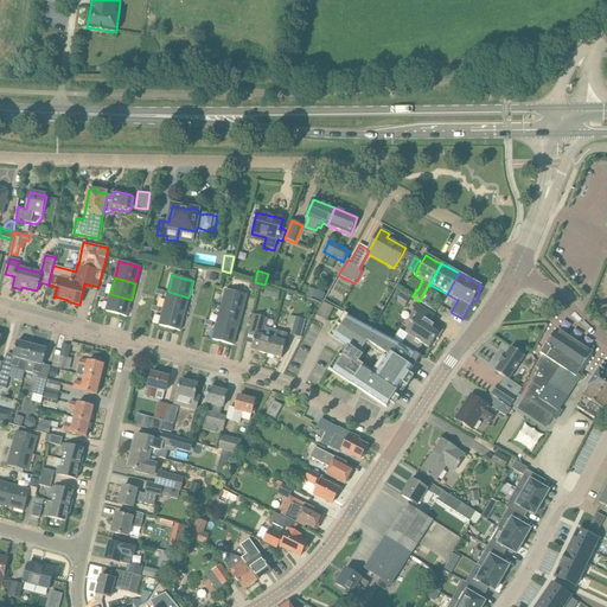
[(242,312),(247,295),(225,289),(221,306),(242,312)]
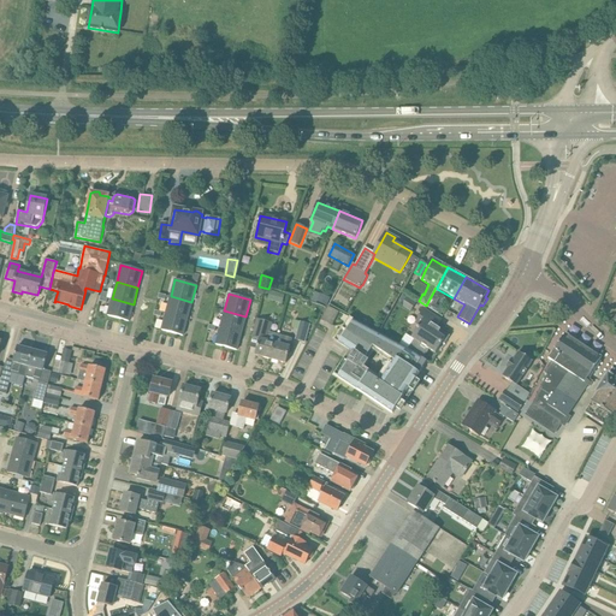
[(321,294),(318,303),(327,307),(331,298),(321,294)]
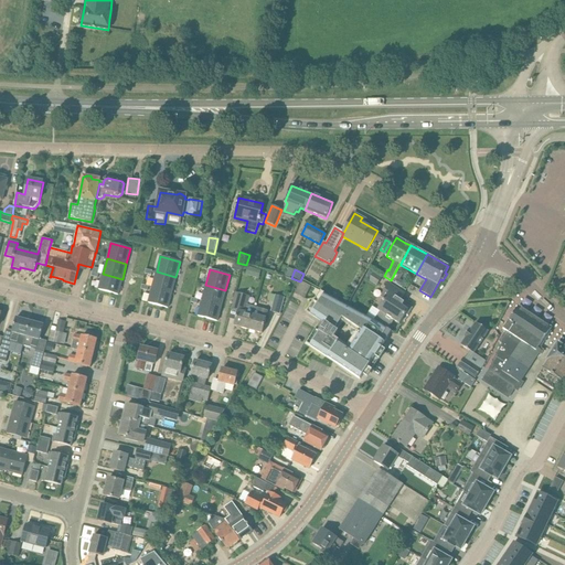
[(172,292),(176,277),(157,272),(152,287),(172,292)]
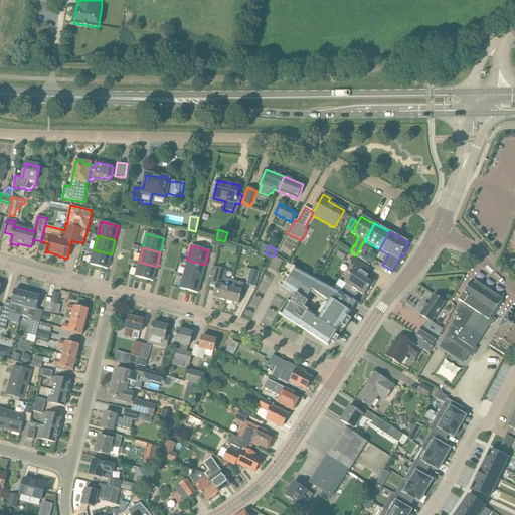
[(108,269),(112,254),(94,249),(90,265),(108,269)]
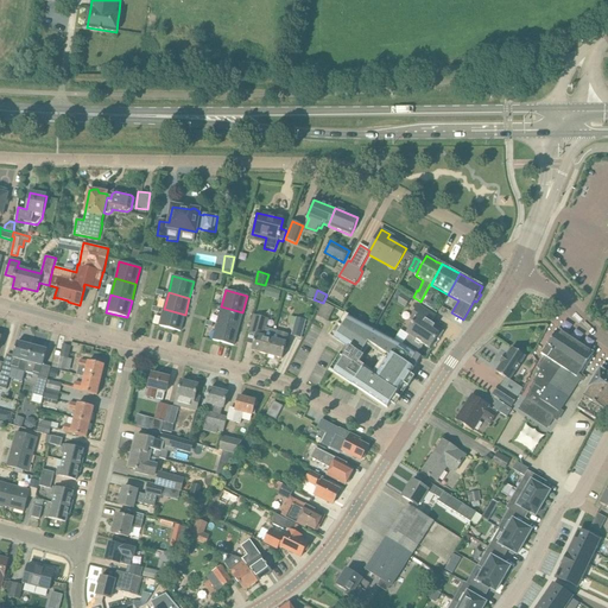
[(397,303),(405,309),(411,299),(403,295),(397,303)]
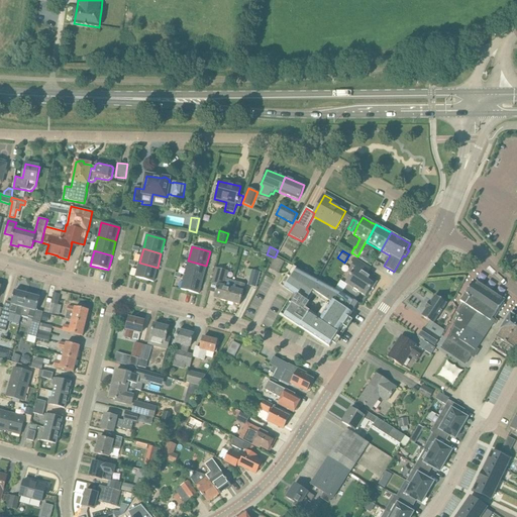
[(269,269),(278,274),(284,263),(275,257),(269,269)]
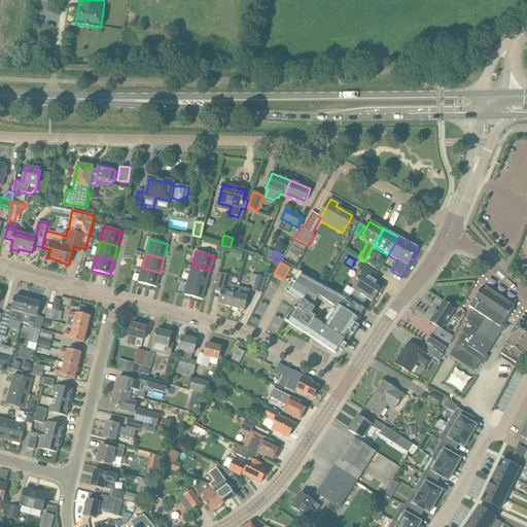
[(378,274),(362,265),(358,271),(362,274),(352,289),(354,290),(349,300),(352,302),(361,307),(362,306),(366,299),(373,303),(379,293),(380,294),(383,291),(375,286),(374,280),(378,274)]
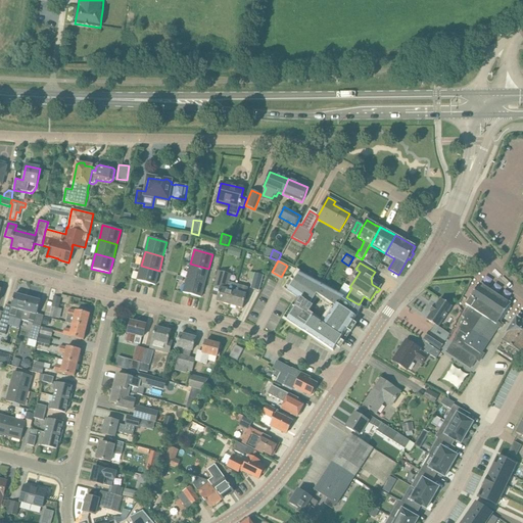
[(205,283),(208,269),(190,264),(187,278),(205,283)]
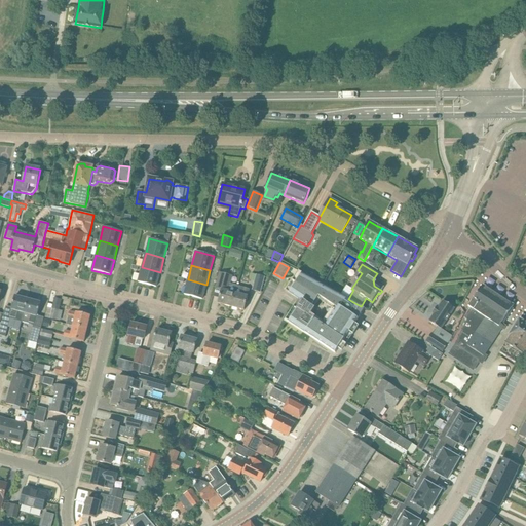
[(156,287),(160,272),(142,267),(138,283),(156,287)]
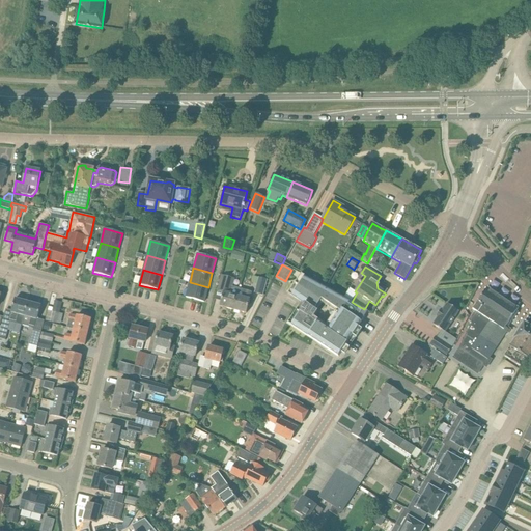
[(288,292),(287,294),(304,305),(300,311),(297,309),(287,323),(338,357),(368,311),(364,309),(355,304),(352,302),(344,298),(329,289),(301,274),(304,276),(291,296),(288,292)]
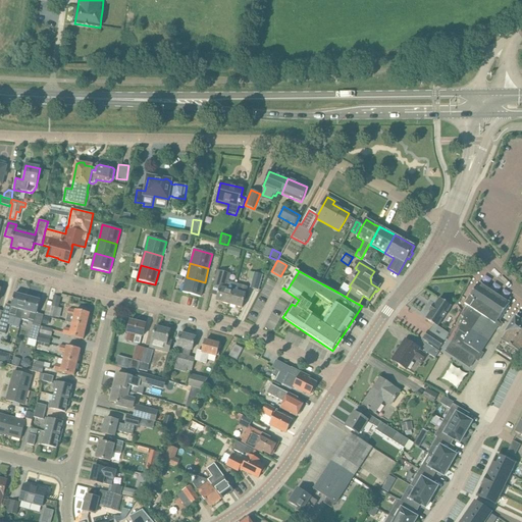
[(236,284),(227,281),(229,274),(217,271),(214,283),(220,285),(216,302),(229,305),(236,284)]
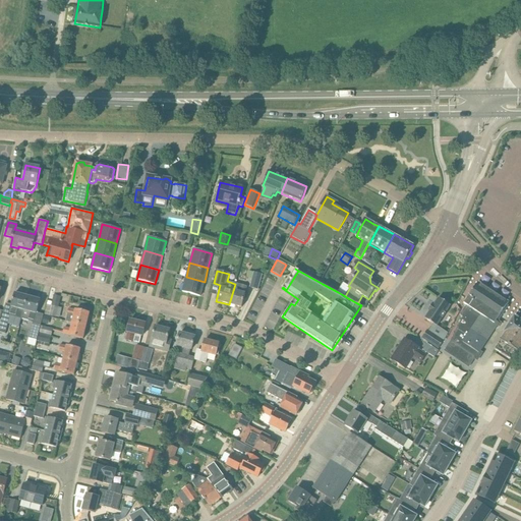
[(258,289),(262,275),(254,272),(249,271),(247,279),(252,280),(250,287),(258,289)]
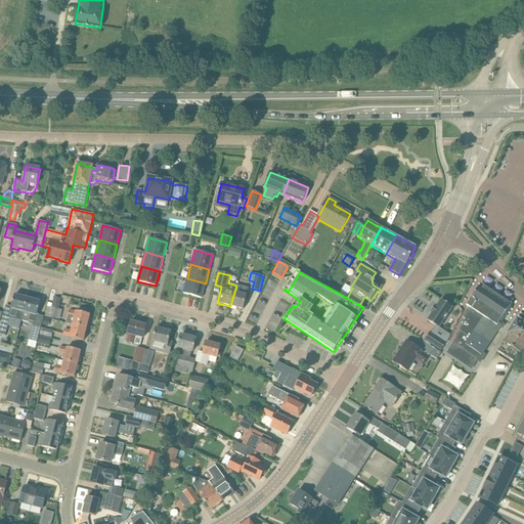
[(202,298),(206,284),(187,278),(183,294),(202,298)]
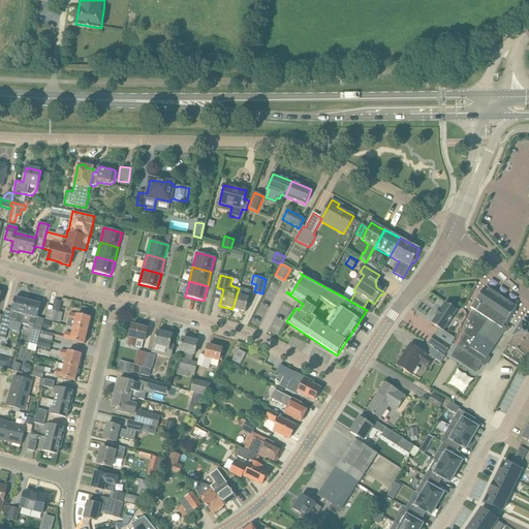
[(517,307),(486,286),(478,297),(471,308),(473,310),(465,321),(468,323),(458,346),(481,363),(480,365),(485,367),(490,360),(487,359),(504,331),(507,333),(509,328),(506,325),(516,312),(515,311),(517,307)]
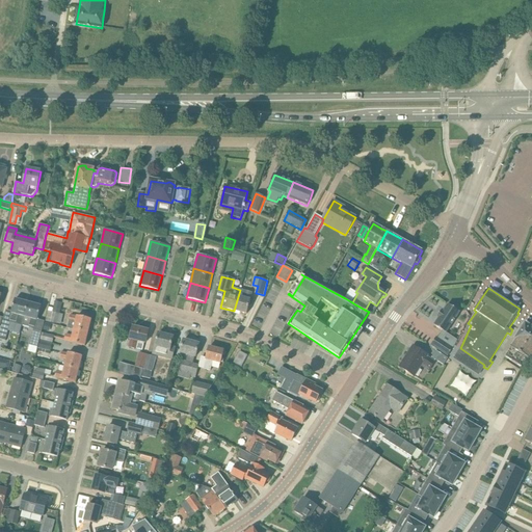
[(246,291),(240,290),(234,311),(247,314),(249,304),(250,300),(250,299),(251,292),(246,291)]
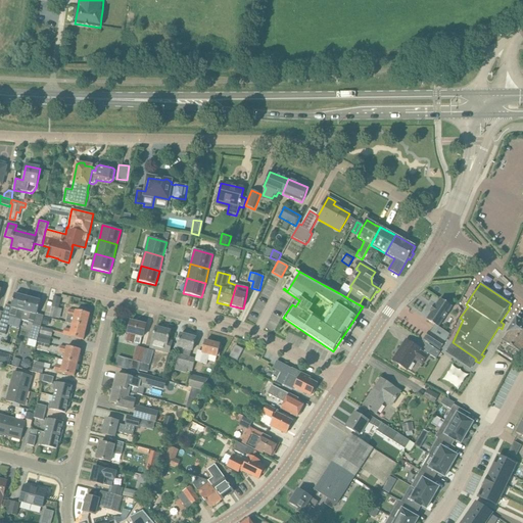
[(10,319),(8,326),(19,329),(21,321),(25,312),(28,298),(14,294),(11,306),(11,308),(12,308),(10,316),(11,316),(10,318),(10,319)]
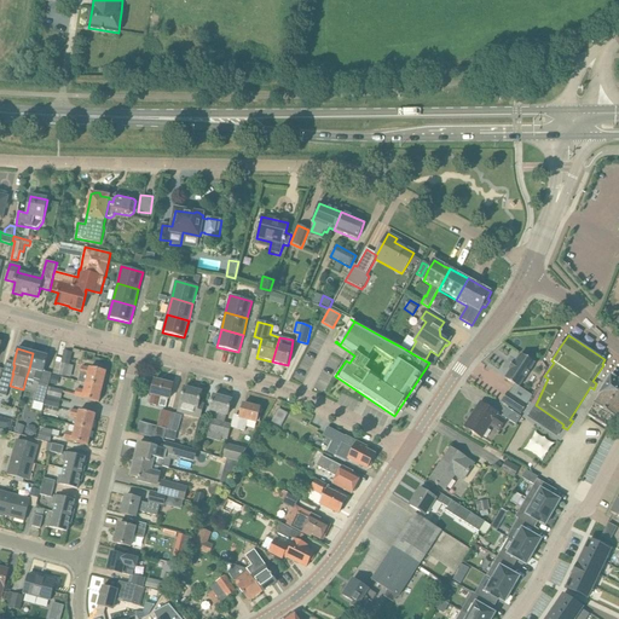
[(29,369),(25,380),(33,381),(34,380),(40,381),(41,381),(44,374),(44,372),(45,369),(48,357),(33,353),(29,369)]
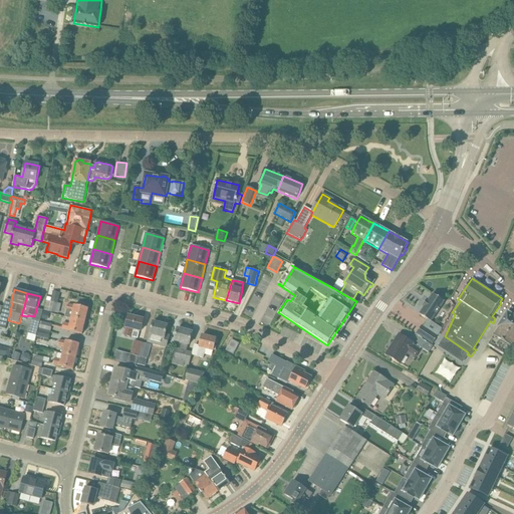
[(424,308),(420,314),(431,322),(444,302),(444,301),(443,299),(442,298),(441,297),(440,297),(438,297),(433,294),(429,301),(427,300),(423,307),(424,308)]
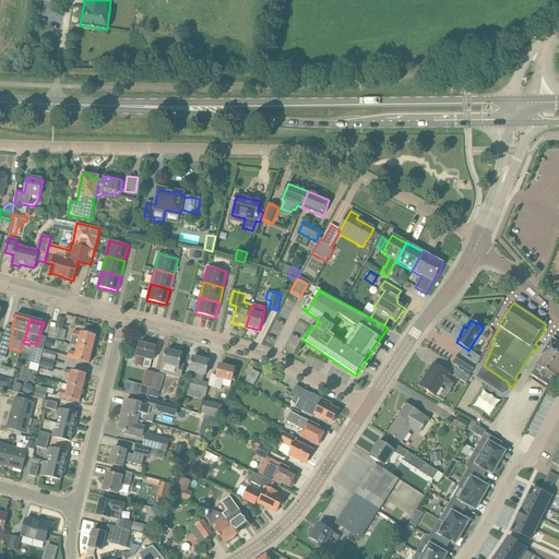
[(64,341),(67,331),(51,326),(48,337),(60,341),(61,341),(64,341)]
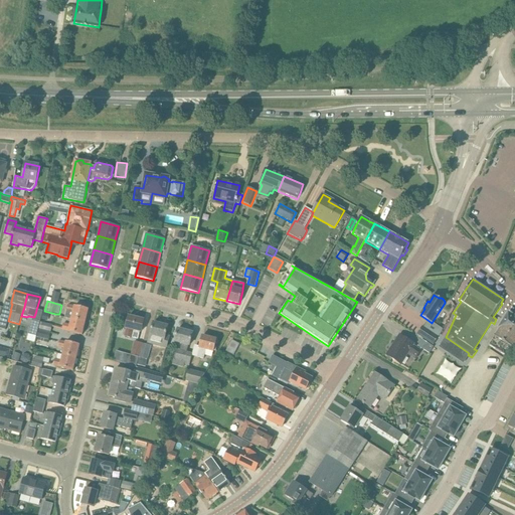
[(66,312),(65,318),(71,319),(86,323),(89,310),(74,306),(74,307),(68,306),(66,312)]
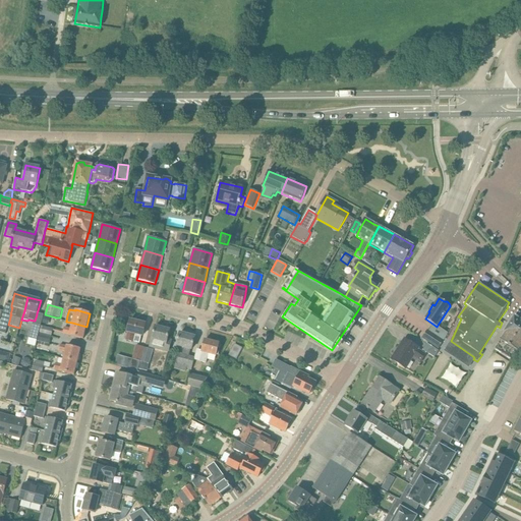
[(3,314),(0,325),(0,332),(6,334),(8,325),(10,317),(10,316),(3,314)]
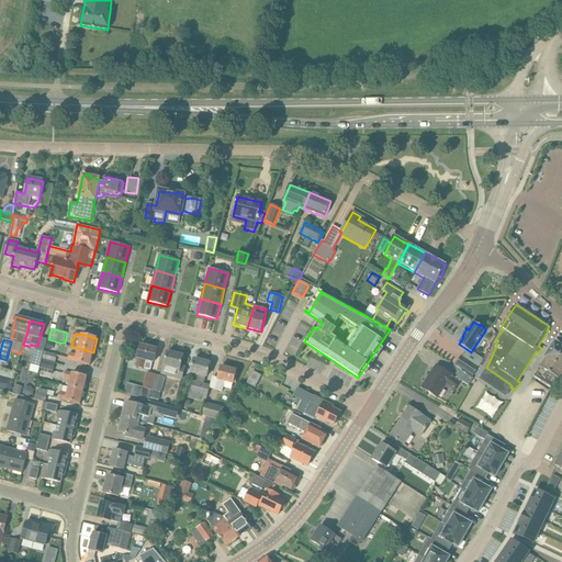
[(561,346),(561,347),(554,343),(544,358),(546,359),(534,378),(554,391),(561,378),(561,346)]
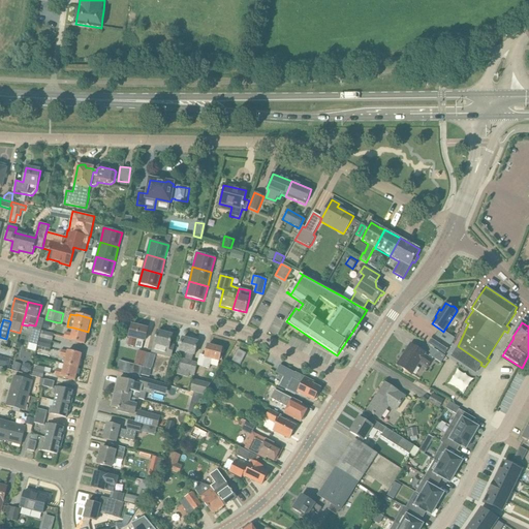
[(136,339),(145,341),(148,330),(132,325),(129,338),(130,338),(128,346),(135,347),(136,339)]
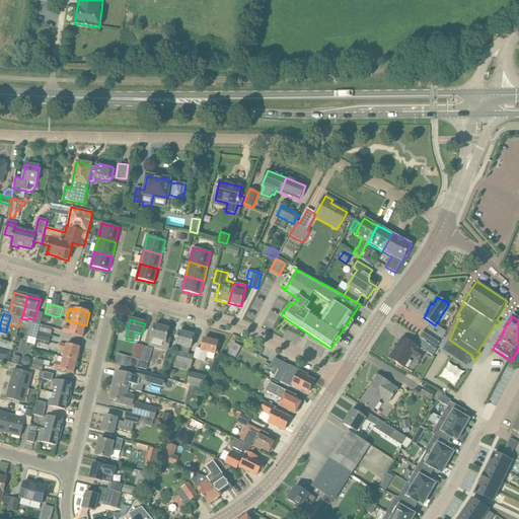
[(64,327),(63,332),(70,335),(69,335),(73,336),(83,338),(86,325),(72,321),(70,328),(64,327)]
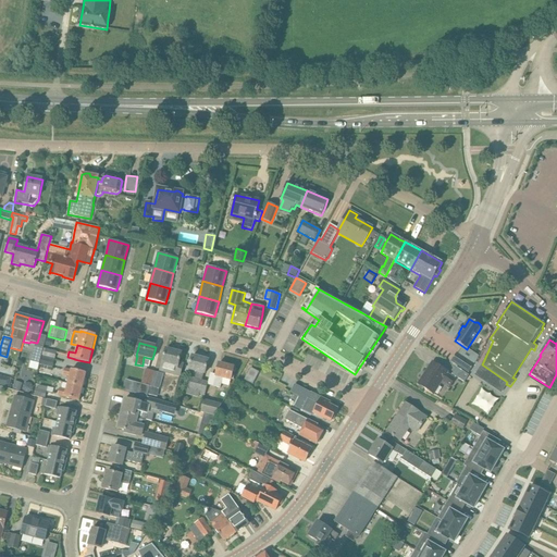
[(41,356),(44,348),(35,346),(32,361),(39,363),(41,356)]
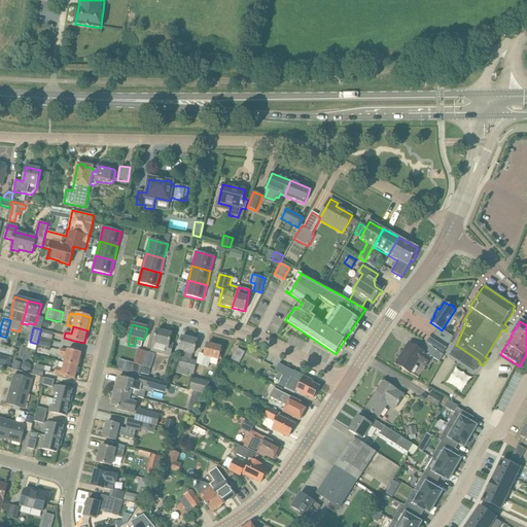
[(55,334),(41,329),(39,337),(53,340),(55,334)]
